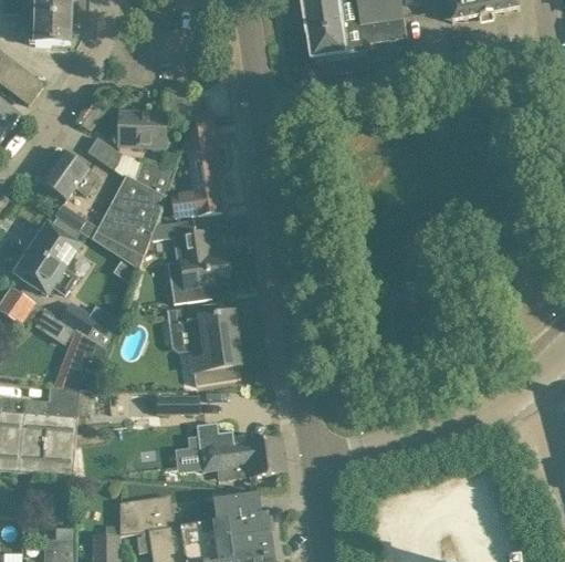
[(35,0),(35,4),(34,43),(70,44),(71,6),(71,0),(35,0)]
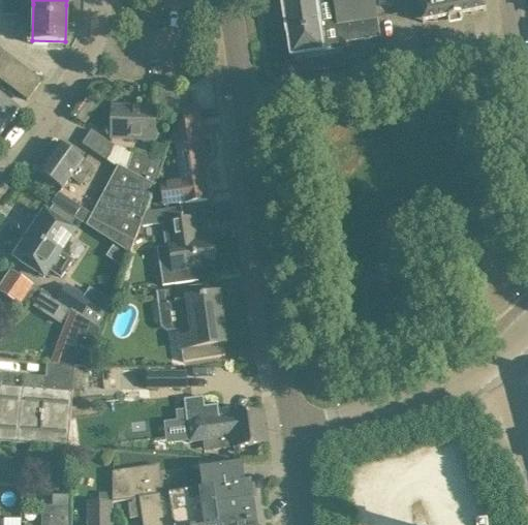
[(282,0),(289,54),(342,45),(335,0),(282,0)]
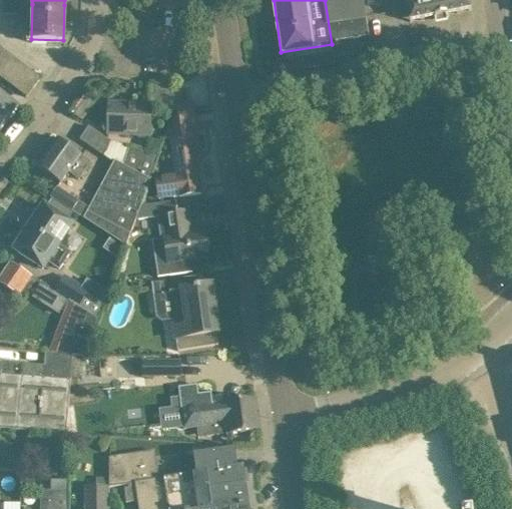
[(325,0),(332,44),(336,44),(336,38),(367,33),(366,26),(362,0),(325,0)]
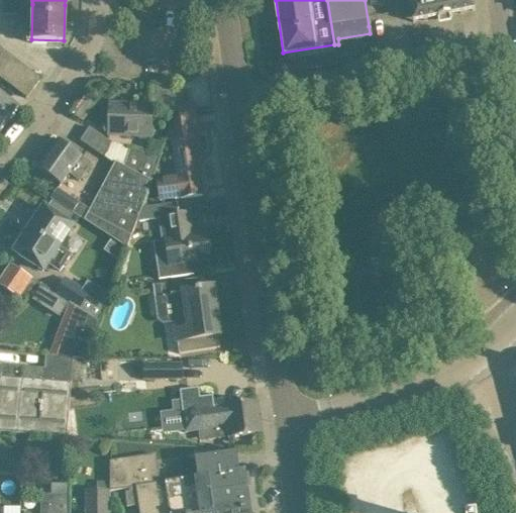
[(408,0),(412,18),(437,14),(437,15),(449,12),(448,11),(474,7),(472,0),(408,0)]
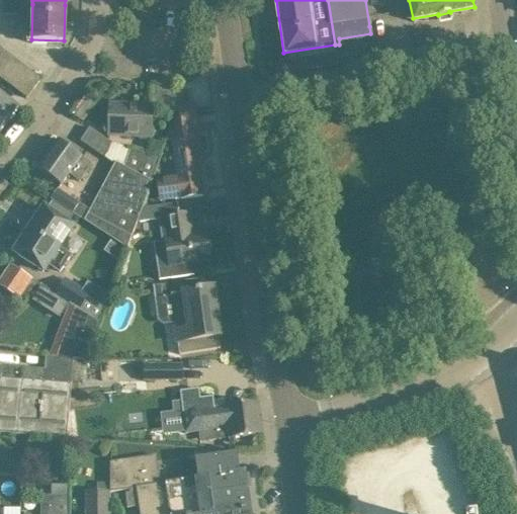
[(17,12),(17,1),(4,1),(4,11),(17,12)]
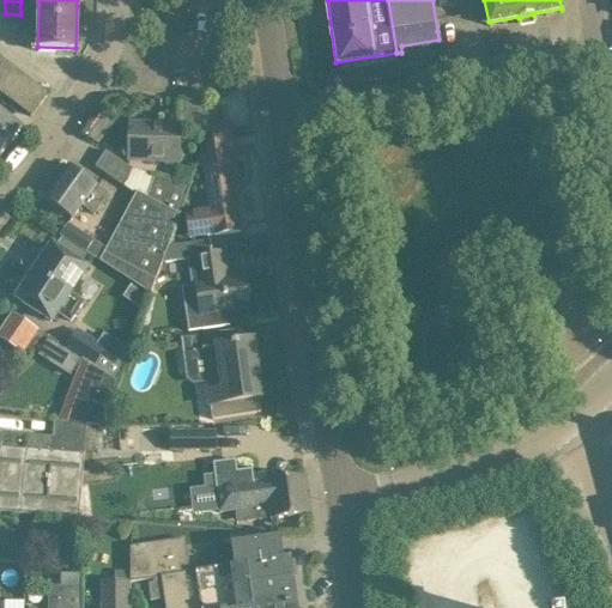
[(1,55),(0,58),(0,81),(13,65),(1,55)]
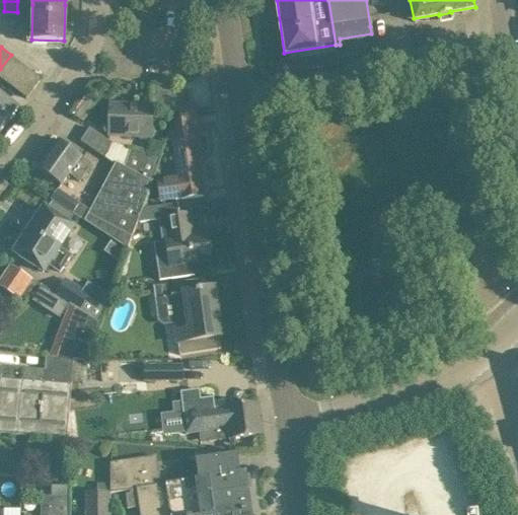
[(320,52),(310,54),(312,67),(321,65),(320,52)]
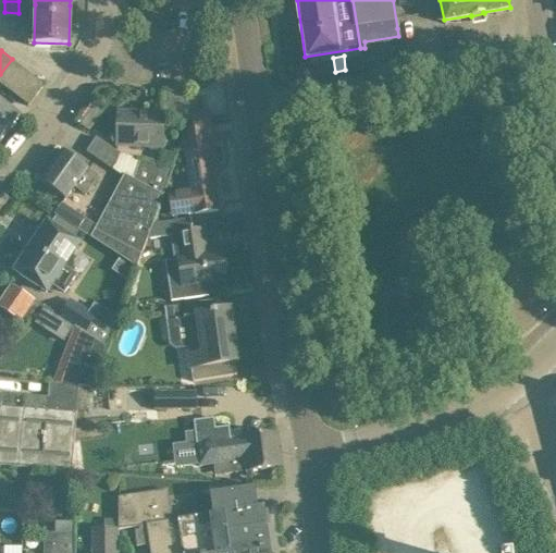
[(12,59),(0,74),(0,81),(7,86),(14,76),(22,66),(12,59)]
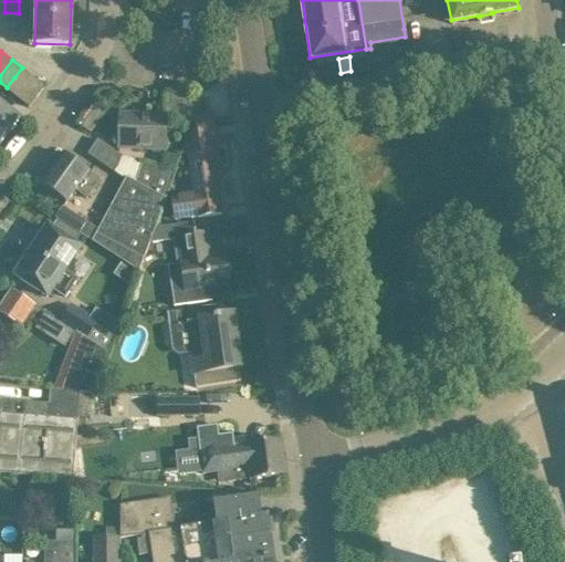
[(43,83),(22,68),(14,77),(35,93),(43,83)]
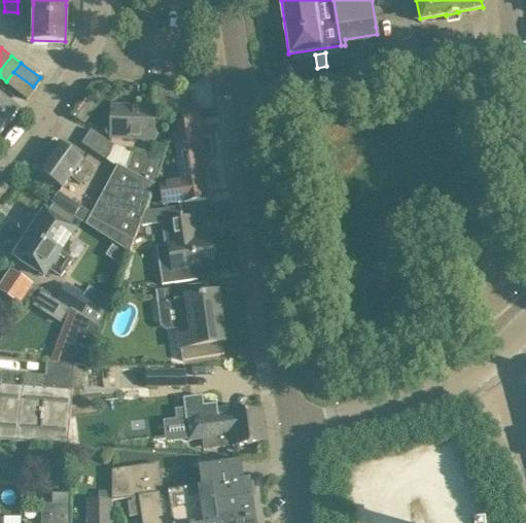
[(13,72),(6,81),(26,96),(33,86),(13,72)]
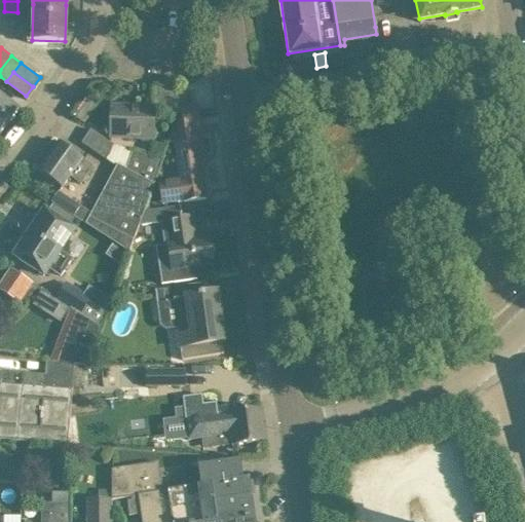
[(153,111),(177,112),(179,106),(184,86),(160,85),(159,102),(153,104),(111,103),(110,134),(152,135),(153,111)]
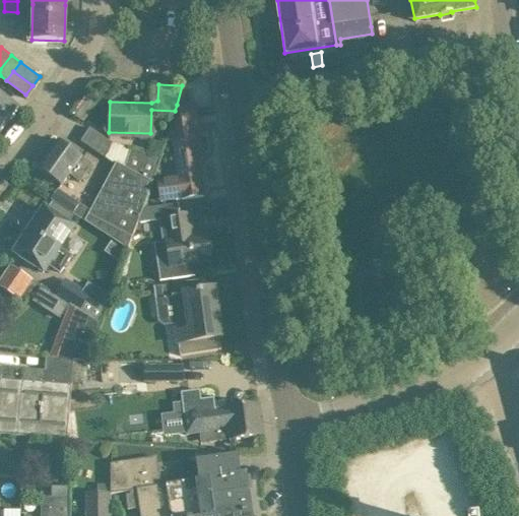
[(0,127),(17,105),(0,90),(0,127)]
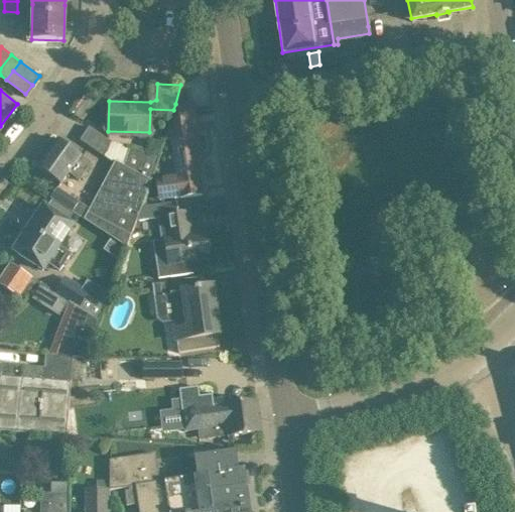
[(175,104),(173,110),(164,137),(170,136),(175,172),(166,173),(154,174),(157,197),(177,194),(177,195),(201,192),(196,151),(201,150),(195,102),(175,104)]
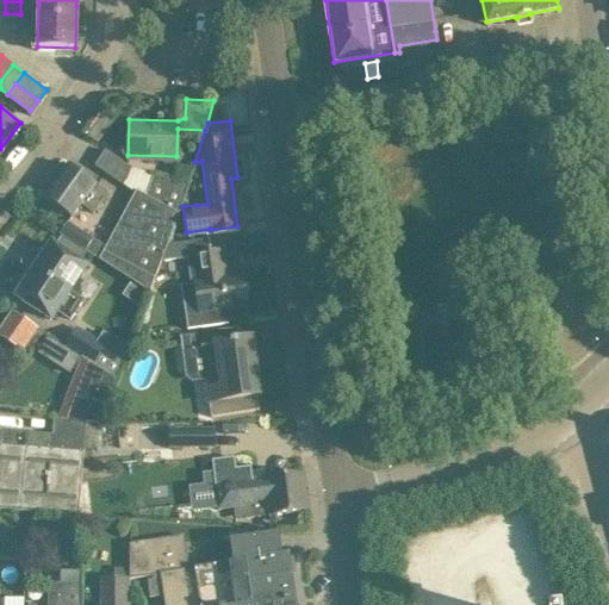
[(94,162),(135,188),(178,211),(188,184),(130,164),(104,147),(94,162)]
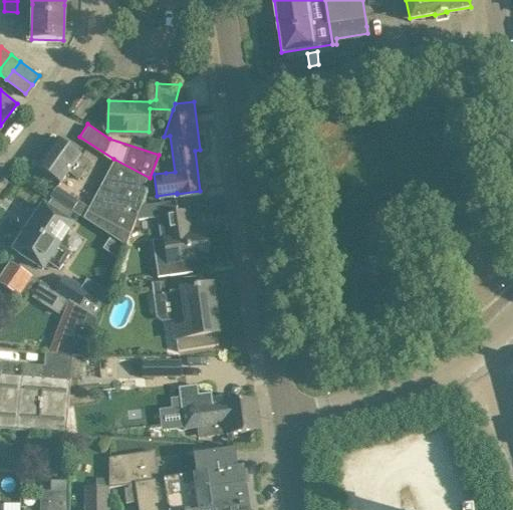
[(36,164),(53,176),(60,181),(67,170),(77,178),(90,160),(57,136),(36,164)]
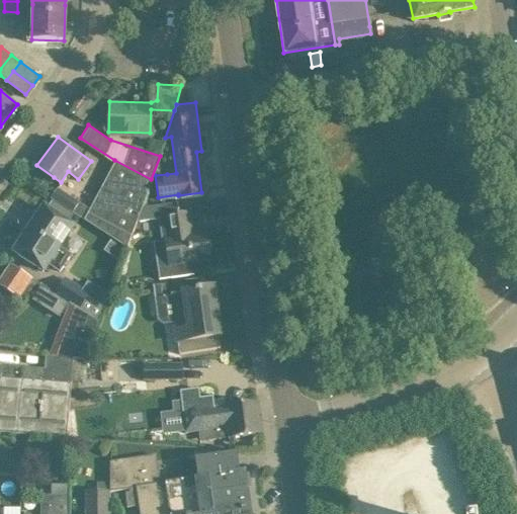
[(136,220),(141,204),(151,179),(114,160),(107,173),(88,207),(57,186),(50,197),(52,198),(75,213),(111,237),(125,246),(136,220)]
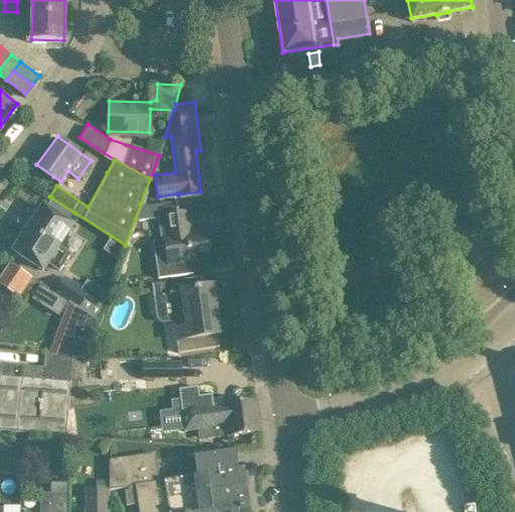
[(51,198),(46,206),(61,216),(69,221),(75,213),(51,198)]
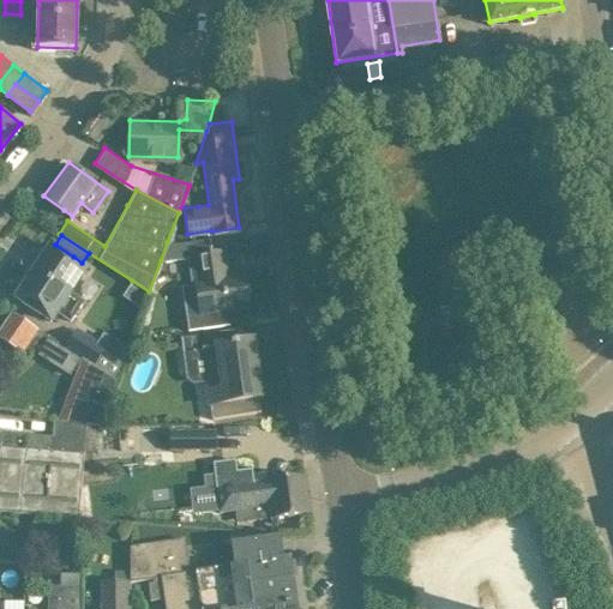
[(167,242),(161,260),(184,257),(193,254),(197,278),(192,279),(193,283),(181,284),(187,327),(229,323),(228,307),(247,305),(244,273),(227,276),(223,249),(211,252),(209,236),(185,240),(167,242)]
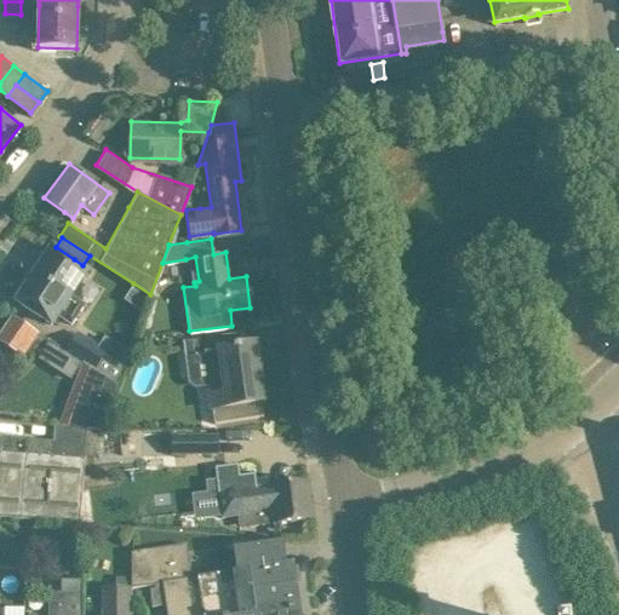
[(28,271),(13,292),(19,295),(17,299),(38,312),(52,322),(58,314),(72,322),(84,304),(68,294),(78,280),(85,269),(84,269),(85,266),(82,265),(74,259),(56,247),(55,246),(52,245),(35,271),(33,275),(28,271)]
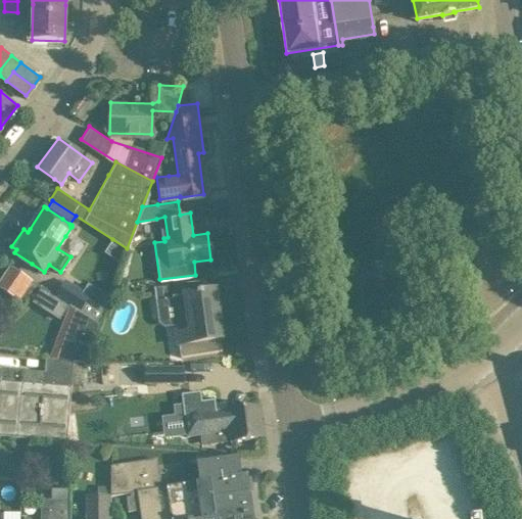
[(112,239),(105,251),(119,261),(127,248),(112,239)]
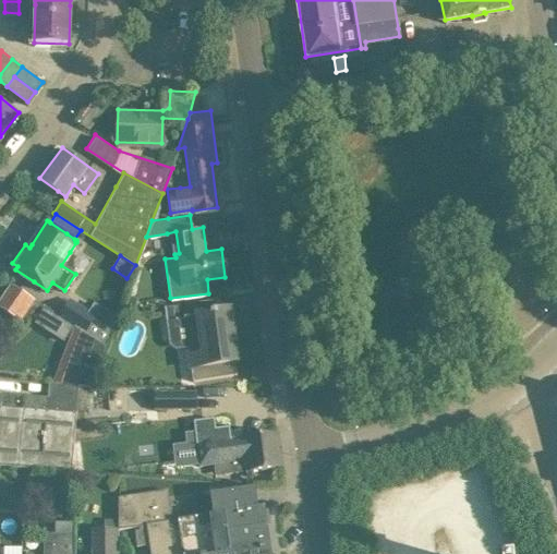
[(25,321),(35,311),(43,303),(11,282),(0,299),(0,305),(20,318),(21,317),(25,321)]
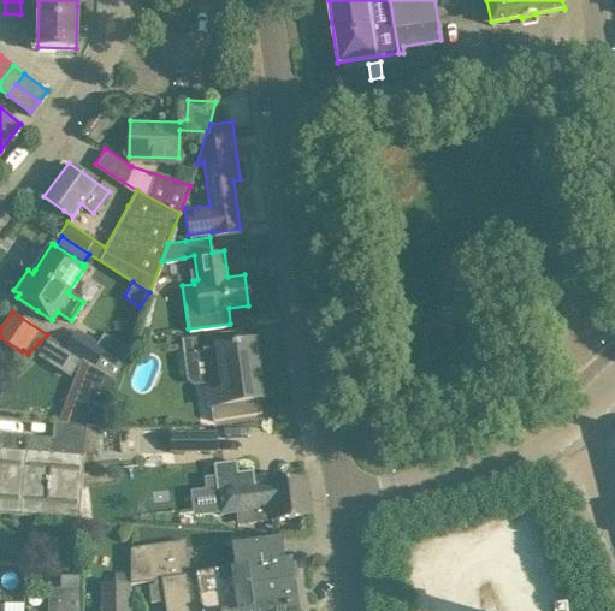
[(139,321),(134,336),(148,339),(152,325),(139,321)]
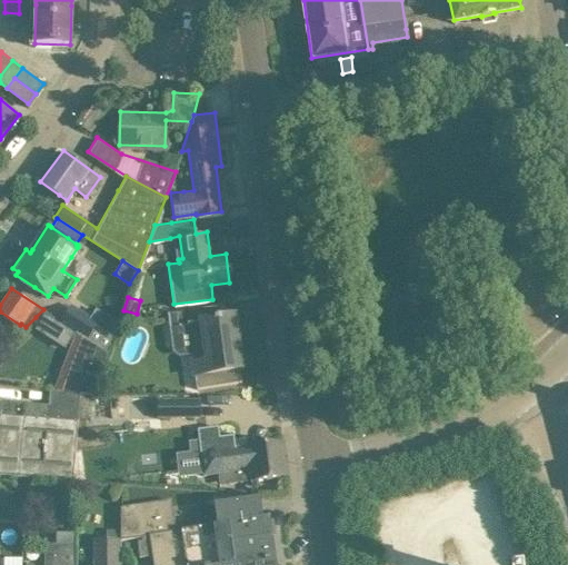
[(59,320),(82,334),(107,350),(119,321),(95,306),(90,315),(70,303),(59,320)]
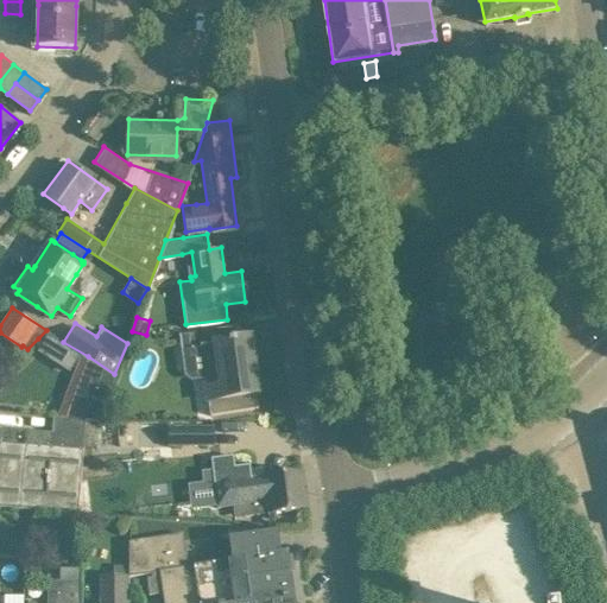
[(208,400),(209,412),(258,405),(255,391),(258,391),(250,334),(240,336),(239,323),(179,331),(182,347),(200,343),(206,383),(203,383),(204,401),(208,400)]
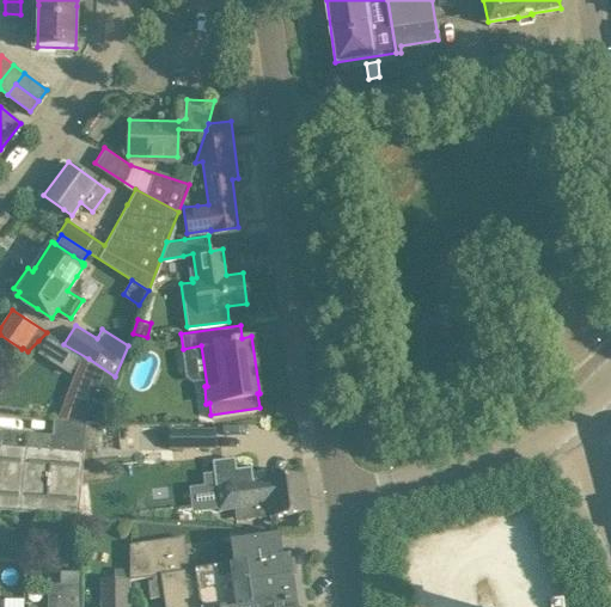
[(86,420),(66,418),(53,417),(52,433),(0,429),(0,507),(79,513),(85,446),(86,420)]
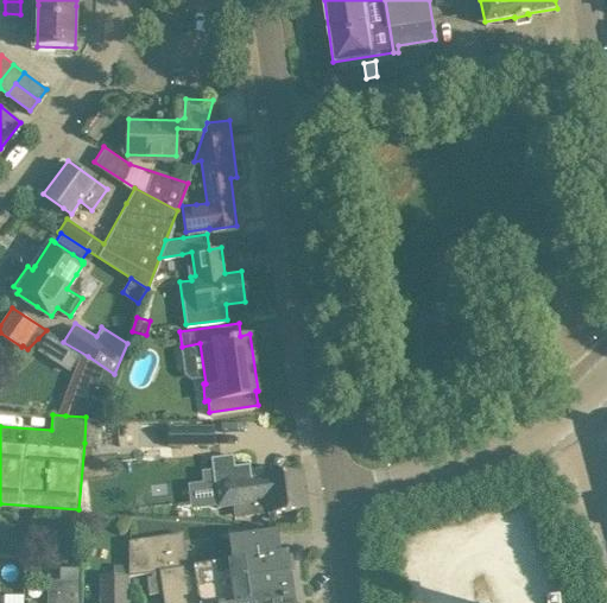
[(86,417),(84,443),(96,444),(99,418),(86,417)]
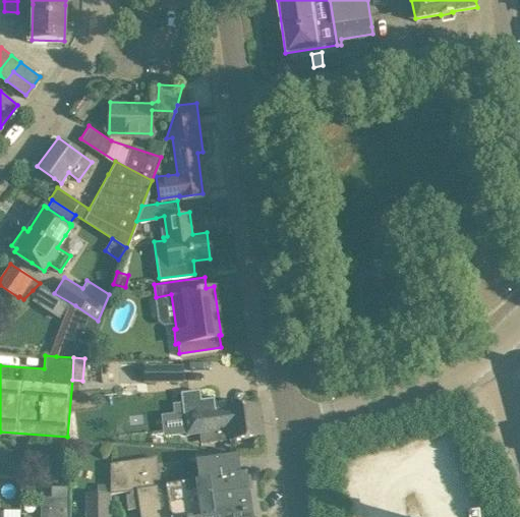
[(143,364),(143,381),(183,380),(183,364),(143,364)]
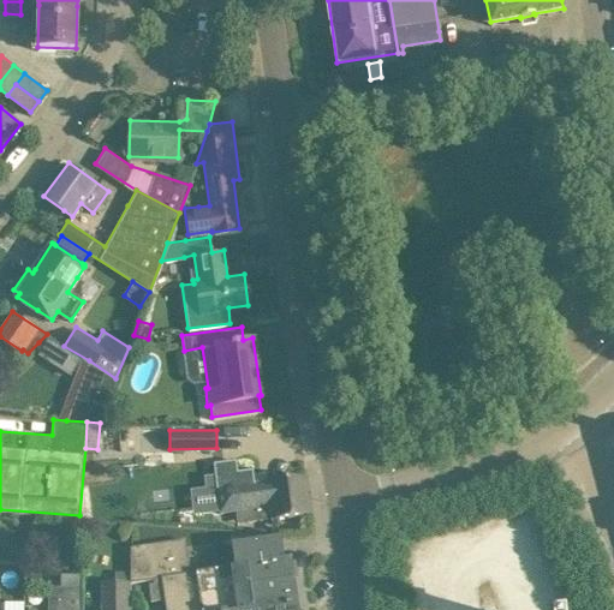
[(613,447),(591,453),(613,507),(613,447)]
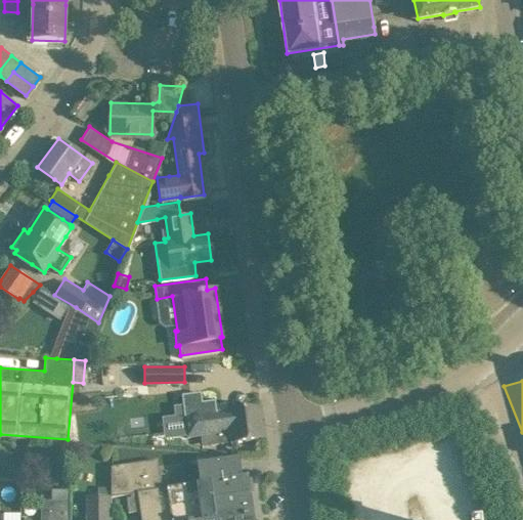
[(200,390),(181,393),(182,402),(183,414),(186,435),(230,430),(231,440),(245,439),(265,436),(261,403),(241,406),(216,409),(214,397),(201,399),(200,390)]
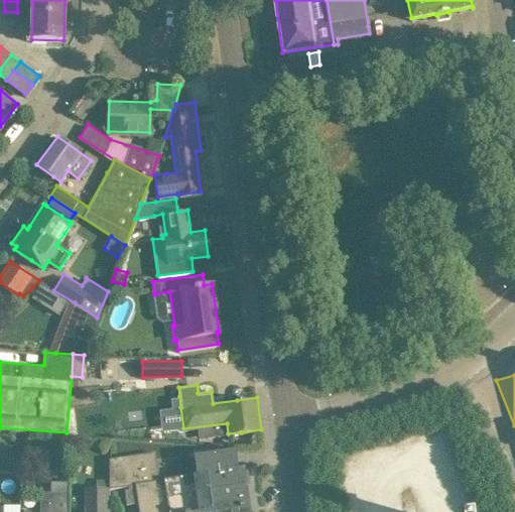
[(109,457),(109,487),(128,485),(128,488),(124,489),(126,503),(138,501),(139,511),(250,511),(244,467),(238,467),(235,449),(211,453),(194,455),(196,473),(176,476),(158,479),(154,451),(109,457)]
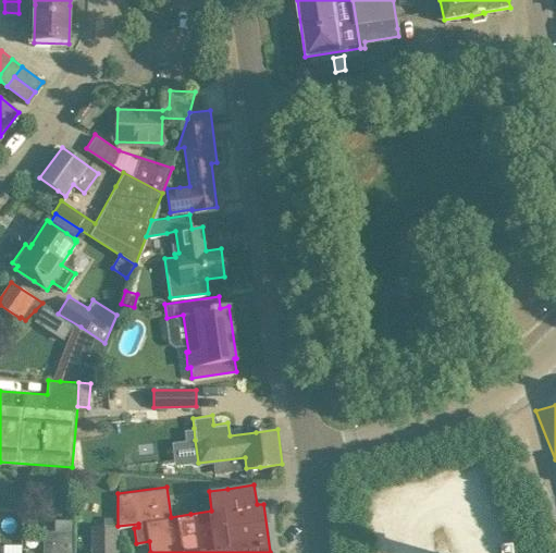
[(116,552),(118,526),(102,526),(101,552),(116,552)]
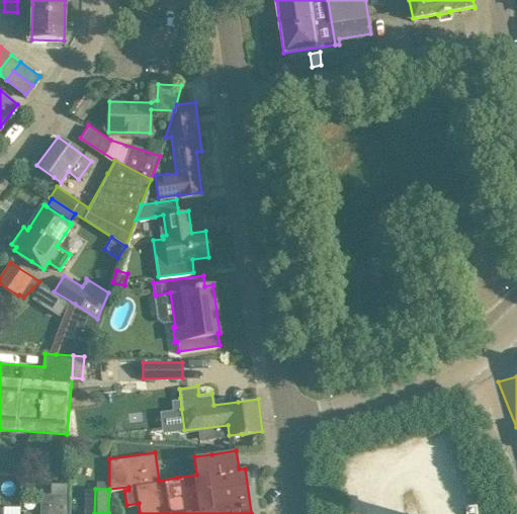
[(69,493),(52,493),(52,513),(68,513),(69,493)]
